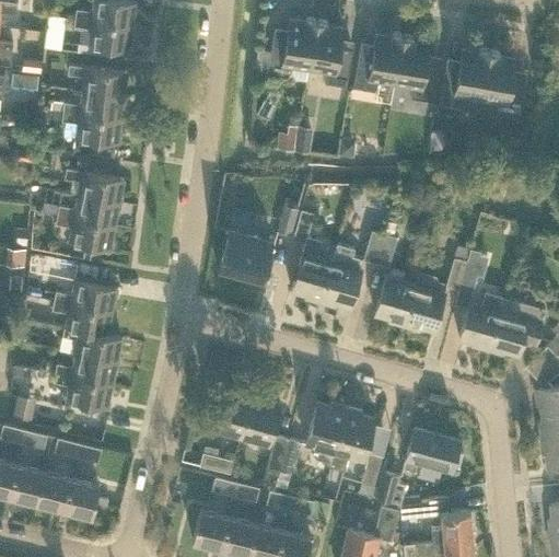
[(0,0),(0,13),(16,15),(18,0),(0,0)]
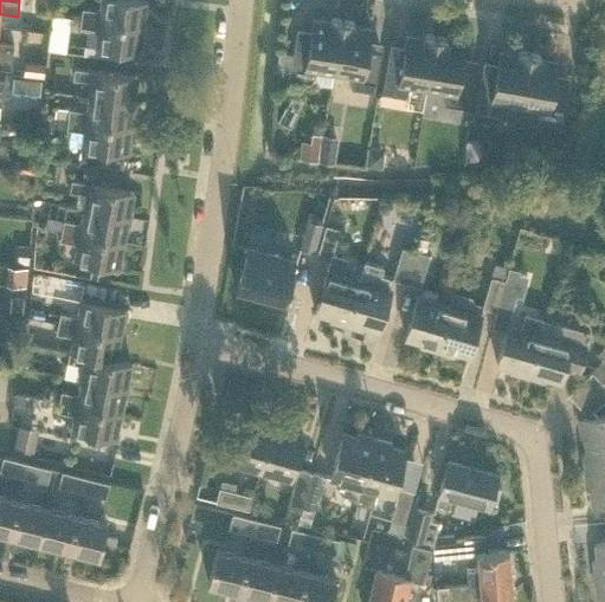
[(37,0),(37,13),(53,14),(53,0),(37,0)]
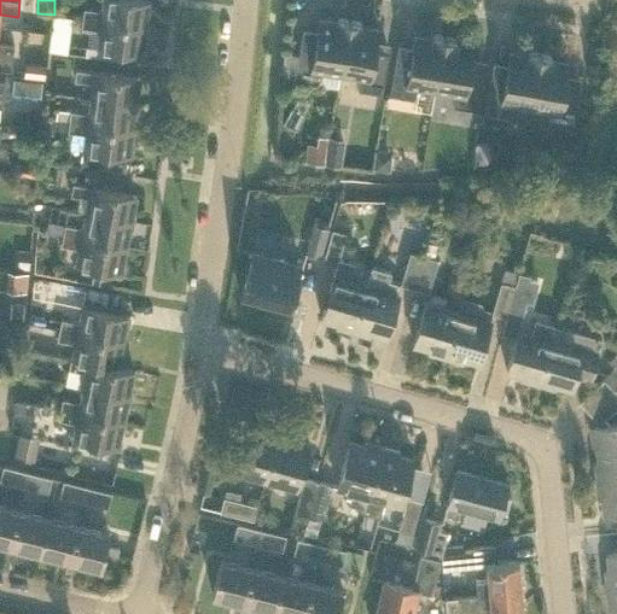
[(83,12),(82,22),(146,30),(150,6),(152,6),(152,4),(120,0),(104,0),(102,15),(83,12)]
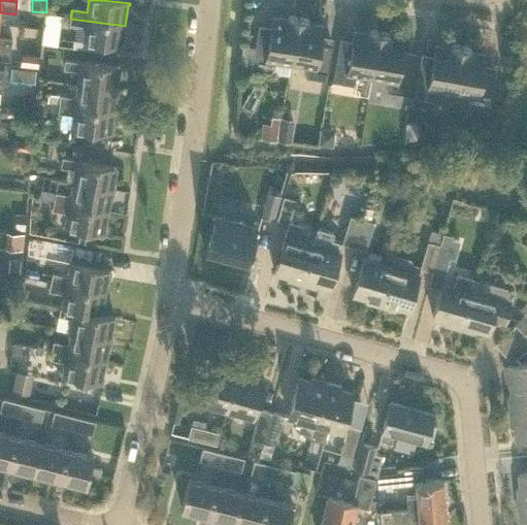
[(46,19),(45,30),(55,31),(57,20),(46,19)]
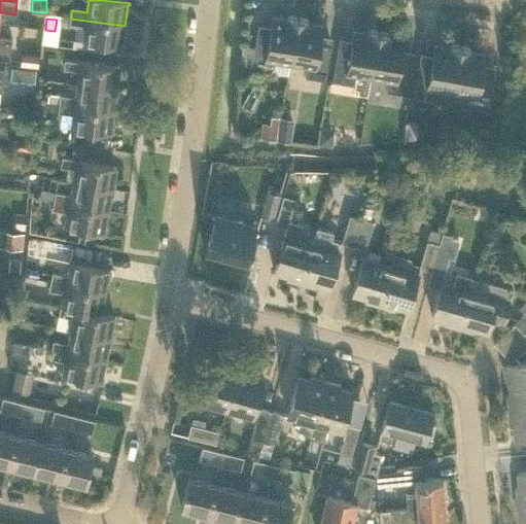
[(125,26),(70,19),(69,28),(84,30),(83,43),(124,48),(124,47),(123,47),(125,26)]
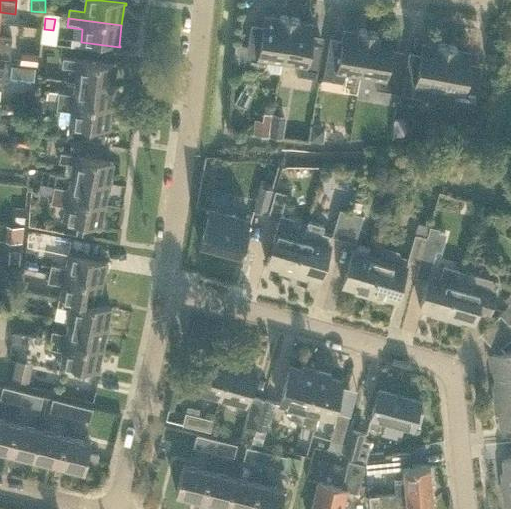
[(281,63),(289,20),(280,18),(279,22),(265,19),(262,36),(250,34),(244,68),(263,72),(268,61),(281,63)]
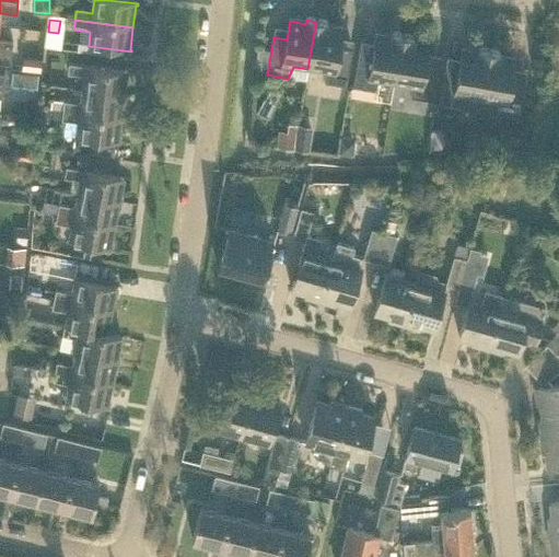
[(328,23),(316,22),(307,69),(324,72),(325,84),(346,89),(352,50),(339,48),(342,31),(327,27),(328,23)]
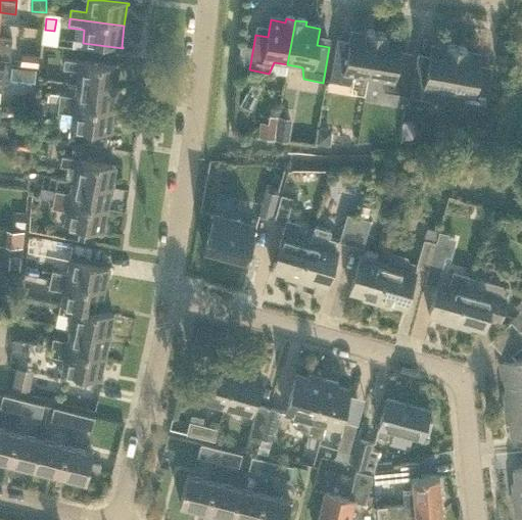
[(368,79),(376,34),(367,33),(366,37),(351,34),(348,51),(336,49),(330,84),(349,87),(354,77),(368,79)]
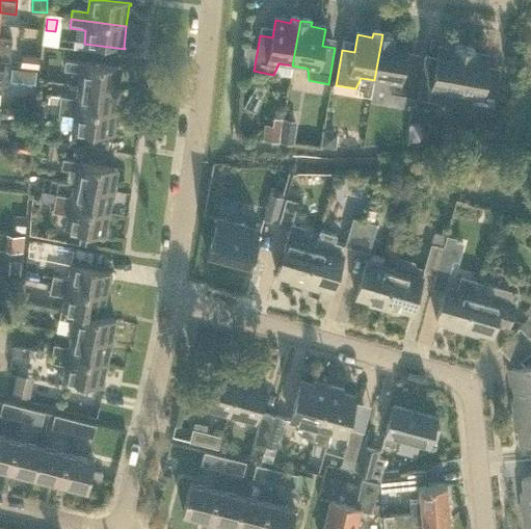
[(394,36),(382,34),(374,80),(390,83),(391,95),(412,98),(417,62),(405,60),(407,43),(393,41),(394,36)]
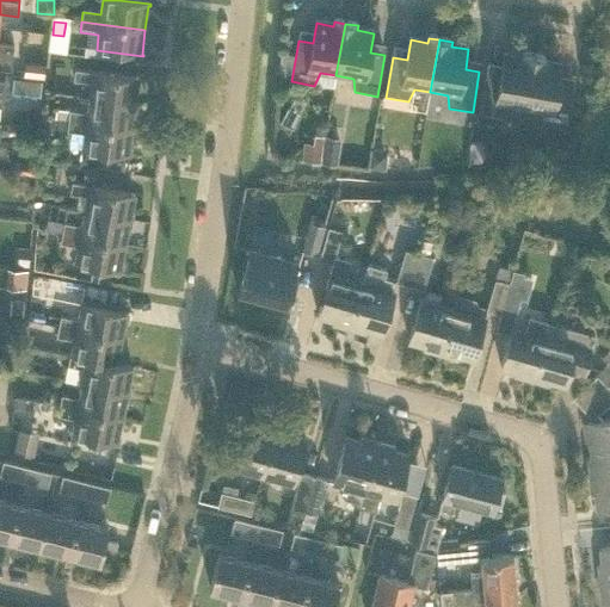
[(0,72),(12,73),(14,47),(0,45),(0,72)]
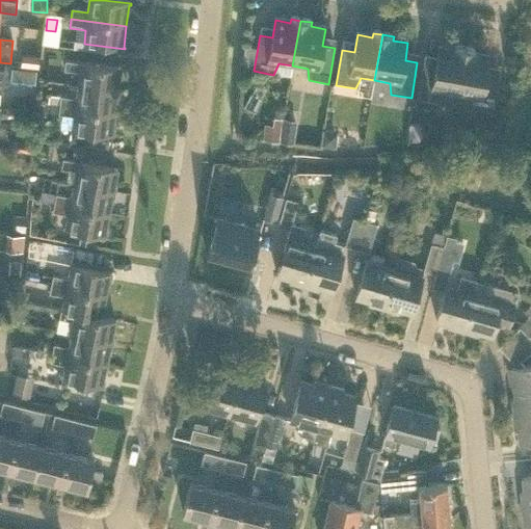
[(456,95),(465,49),(454,47),(454,51),(439,49),(435,65),(424,63),(418,99),(437,103),(443,91),(456,95)]
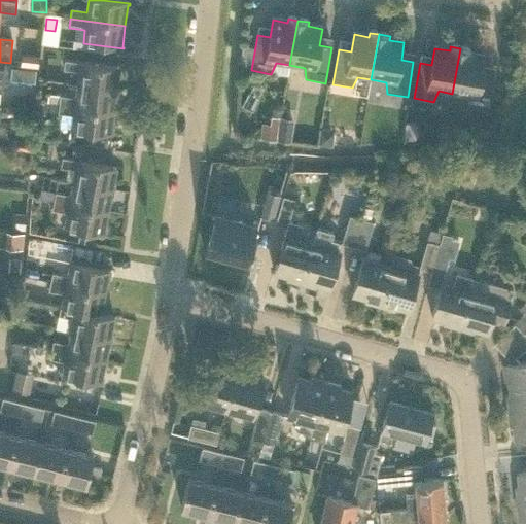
[(470,50),(460,48),(452,94),(466,96),(468,108),(488,111),(494,76),(482,74),(485,57),(470,55),(470,50)]
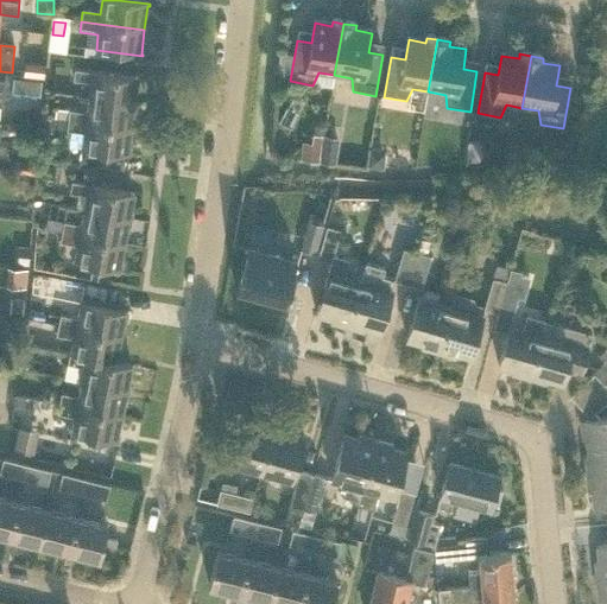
[(45,68),(25,65),(24,81),(44,82),(45,68)]
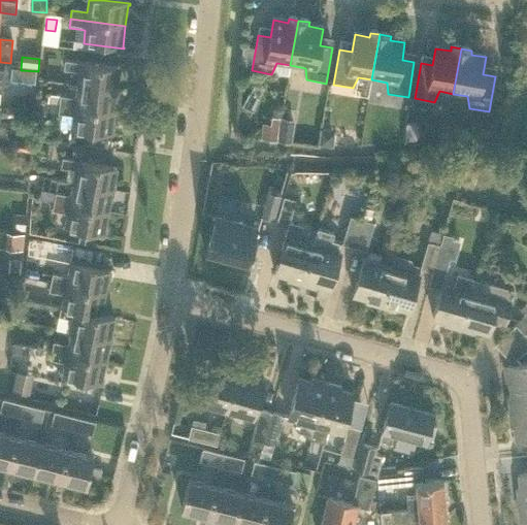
[(79,73),(77,87),(119,92),(119,91),(117,91),(120,69),(80,64),(65,63),(64,71),(79,73)]
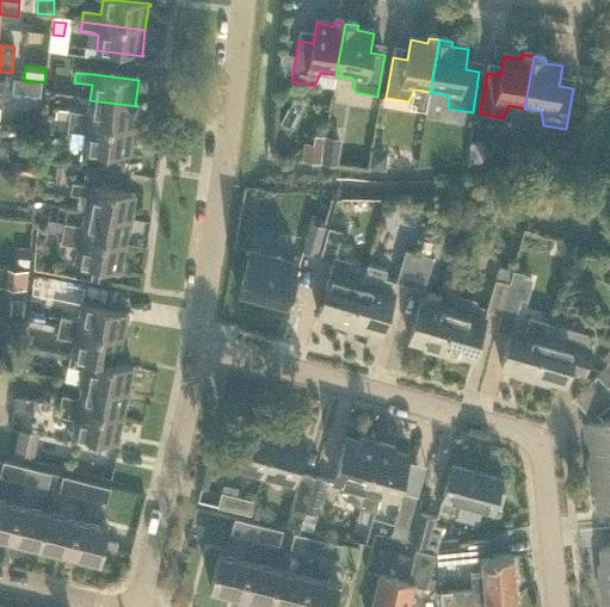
[(39,98),(42,85),(13,81),(11,95),(39,98)]
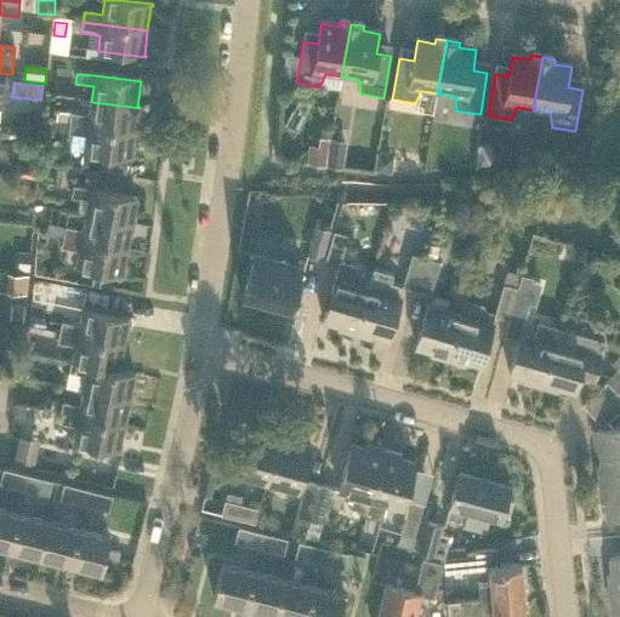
[(72,115),(69,126),(134,135),(137,108),(140,109),(140,108),(91,102),(90,118),(72,115)]
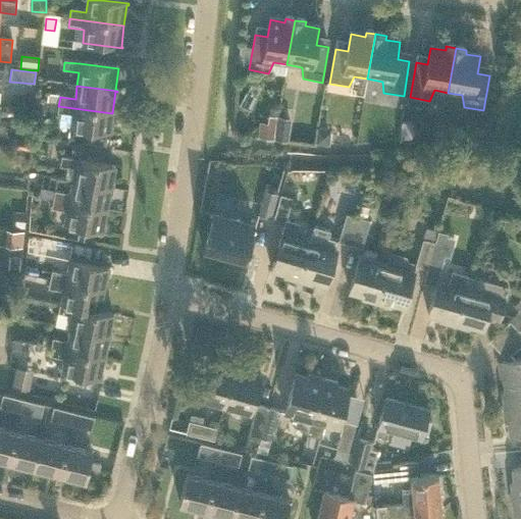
[(112,113),(58,106),(57,114),(72,116),(71,130),(111,136),(111,134),(109,134),(112,113)]
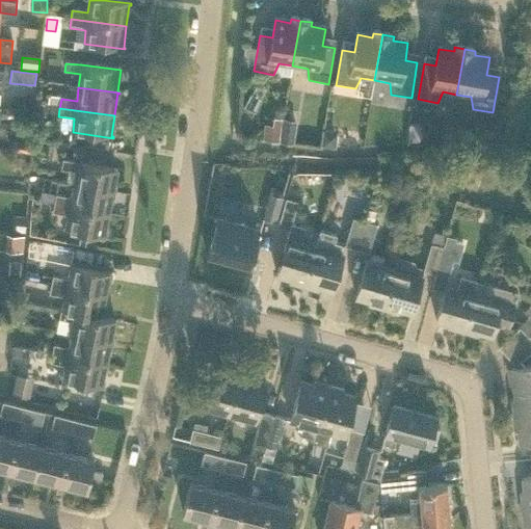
[(283,121),(280,142),(293,144),(297,123),(283,121)]
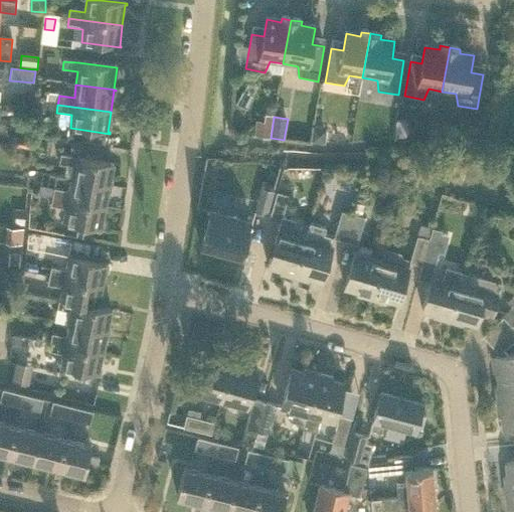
[(270,139),(272,125),(255,122),(253,137),(270,139)]
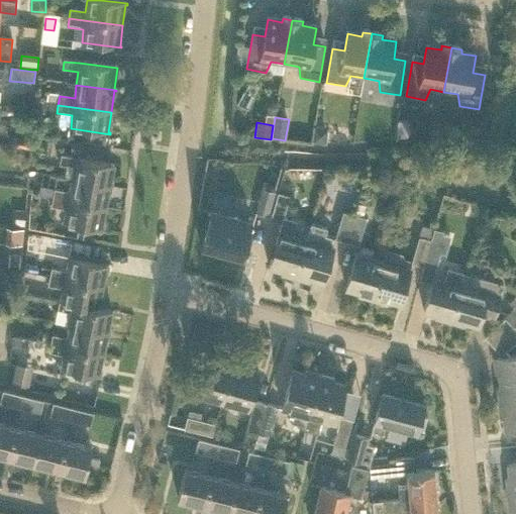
[(314,127),(312,141),(326,144),(328,130),(314,127)]
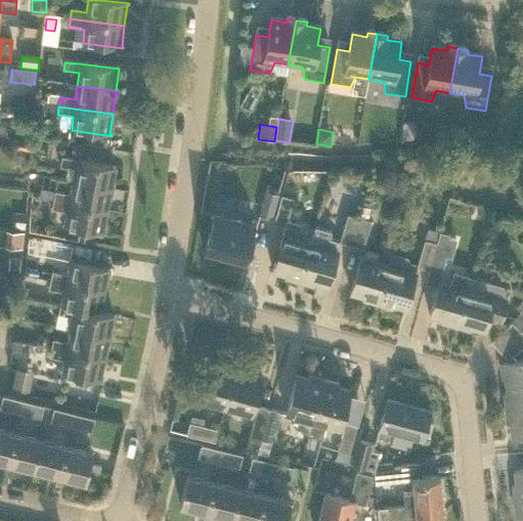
[(31,153),(32,143),(12,141),(11,152),(31,153)]
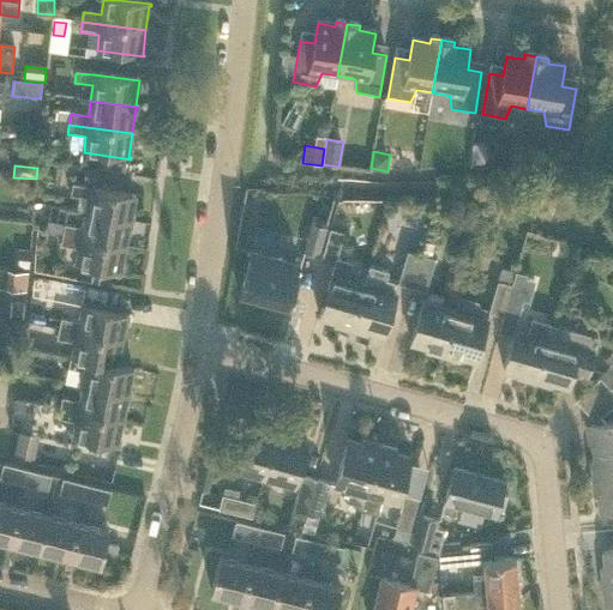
[(98,173),(86,170),(84,185),(96,186),(98,173)]
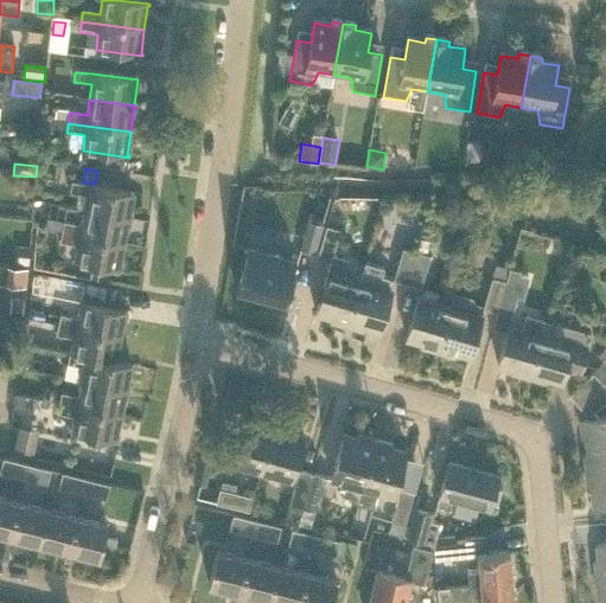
[(83,209),(128,218),(134,192),(89,184),(89,185),(71,183),(71,191),(87,196),(83,209)]
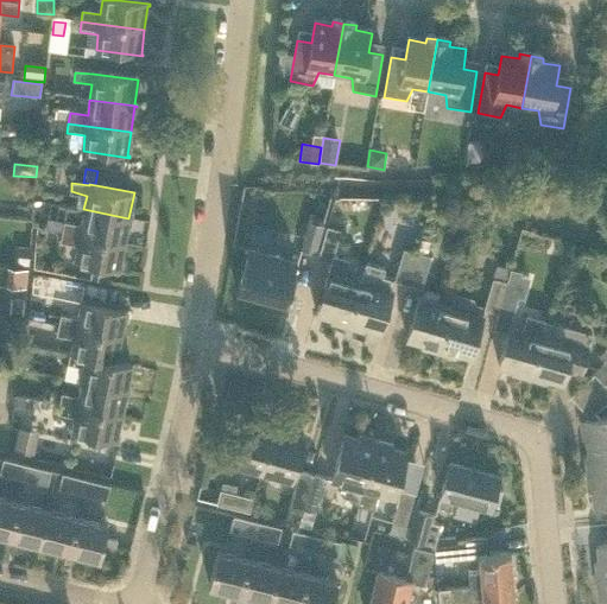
[(574,195),(570,209),(592,215),(592,214),(593,209),(595,201),(574,195)]
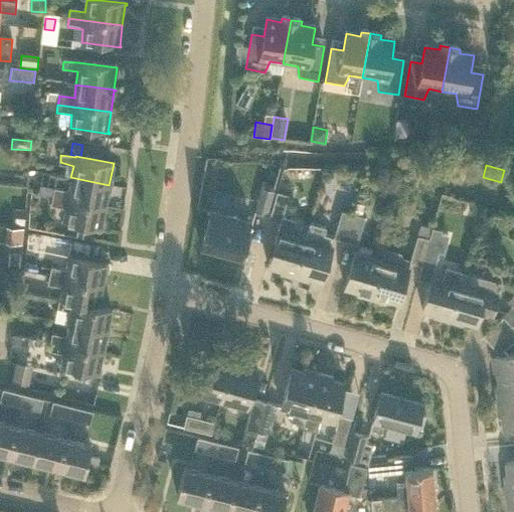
[(105,207),(109,185),(70,177),(68,190),(54,189),(53,196),(105,207)]
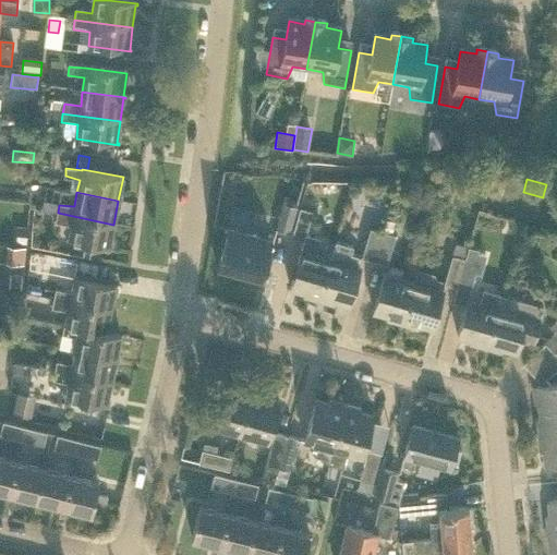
[(555,194),(544,192),(543,196),(543,198),(553,202),(555,194)]
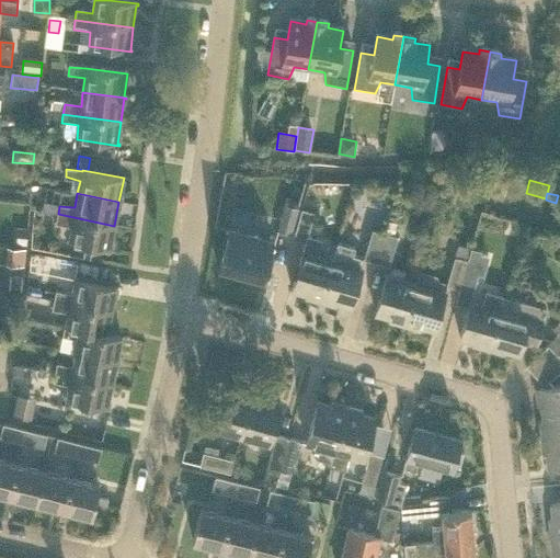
[(293,237),(299,212),(286,208),(280,234),(293,237)]
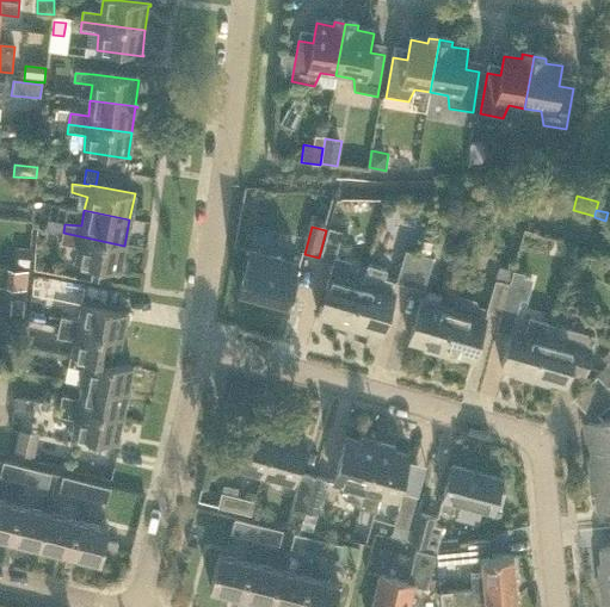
[(365,286),(362,285),(347,282),(352,265),(337,260),(344,235),(330,231),(321,264),(334,267),(320,319),(338,323),(337,328),(352,332),(365,286)]
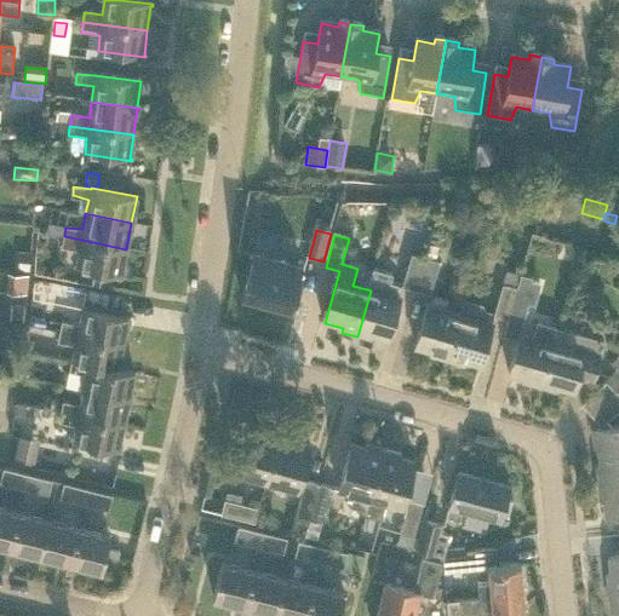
[(121,275),(126,249),(64,236),(63,247),(79,252),(76,268),(121,275)]
